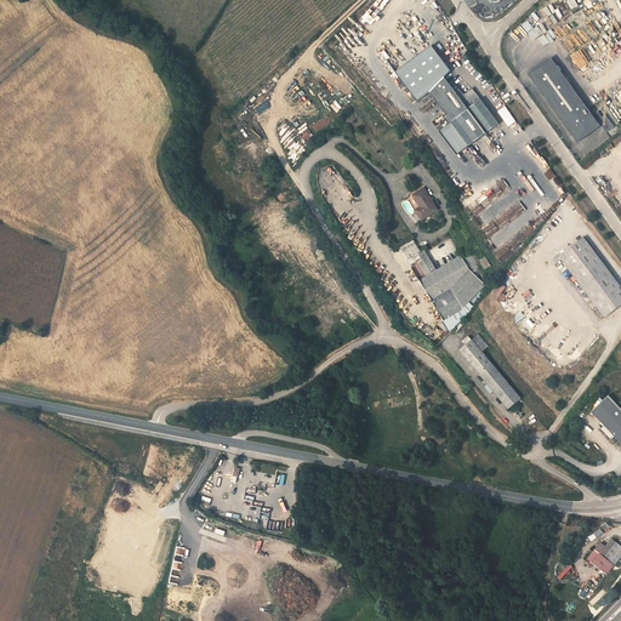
[(429,92),(444,77),(450,70),(432,45),(396,72),(417,102),(429,92)]
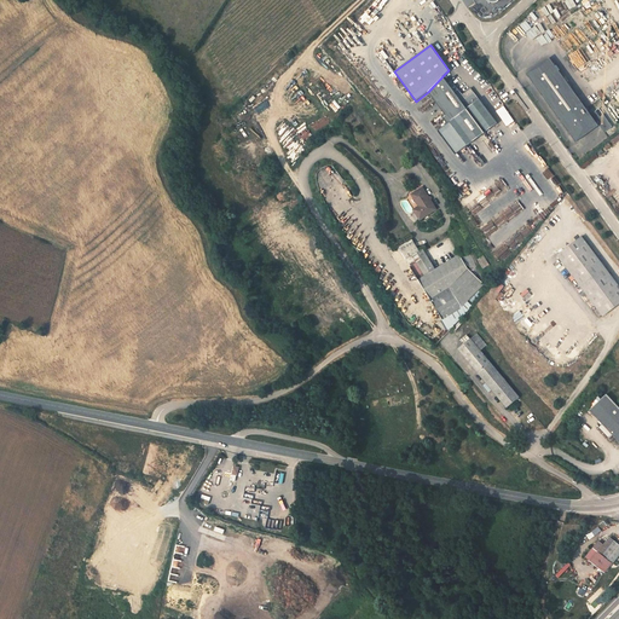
[(593,122),(584,110),(585,110),(549,59),(530,74),(566,123),(574,136),(593,122)]
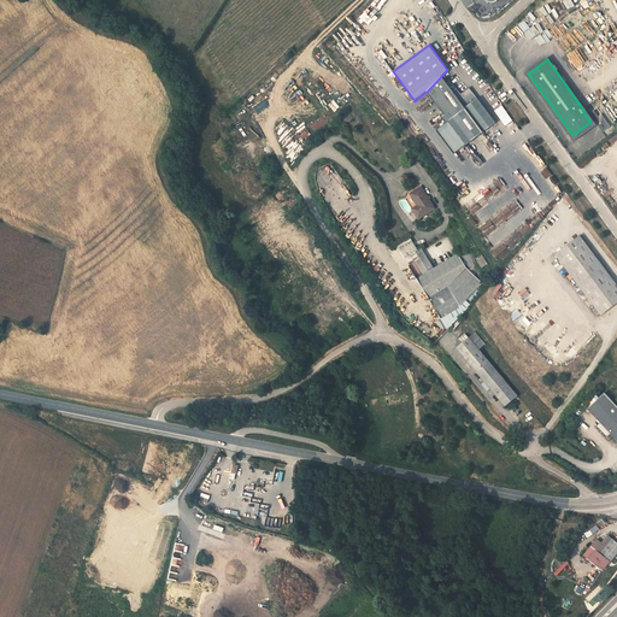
[(427,92),(444,115),(464,98),(452,83),(448,86),(441,76),(427,92)]
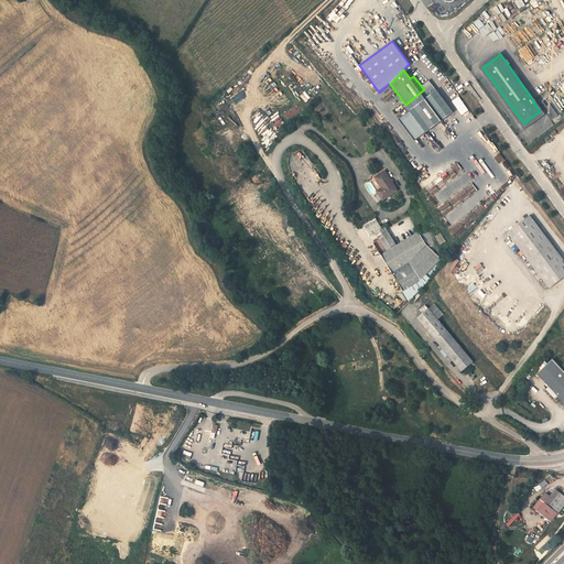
[(426,132),(442,121),(453,112),(432,84),(424,89),(405,105),(403,107),(408,112),(410,110),(426,132)]
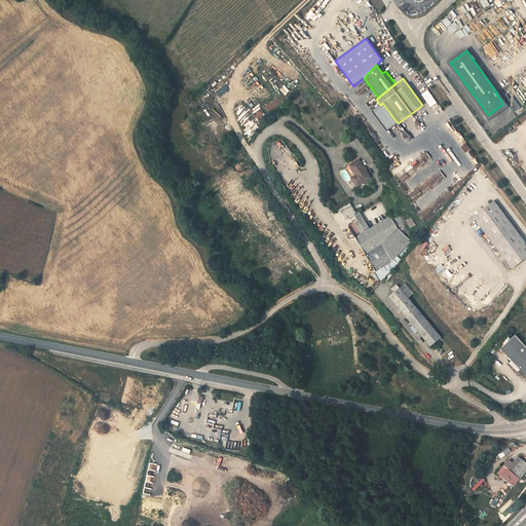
[(422,95),(430,107),(437,103),(428,90),(422,95)]
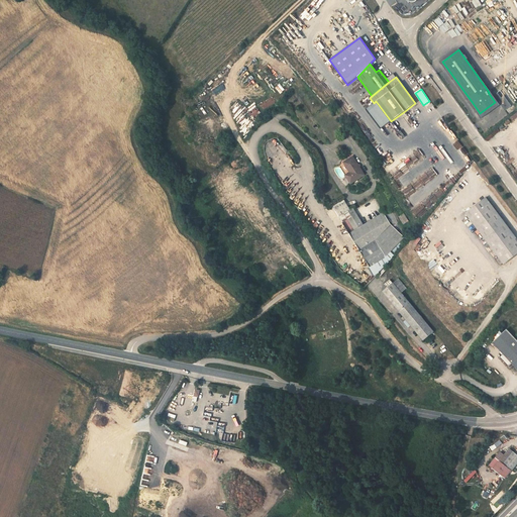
[(512,106),(500,91),(494,95),(505,111),(512,106)]
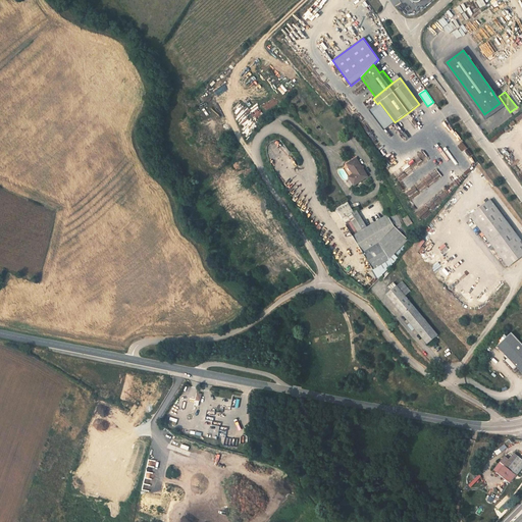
[(379,102),(377,104),(369,110),(384,129),(395,122),(379,102)]
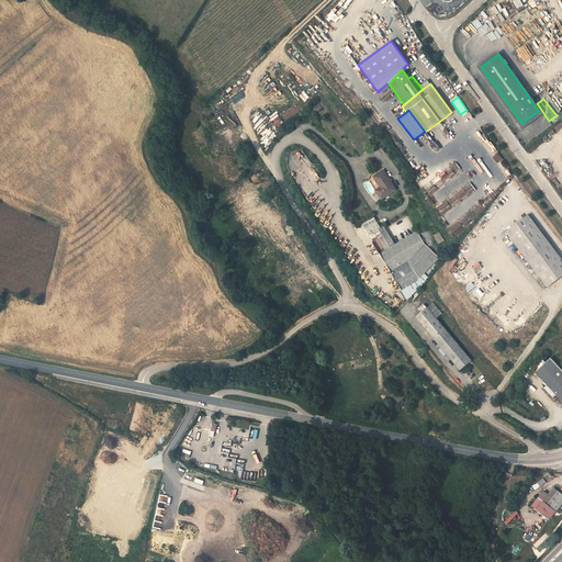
[(525,127),(541,115),(538,111),(521,123),(525,127)]
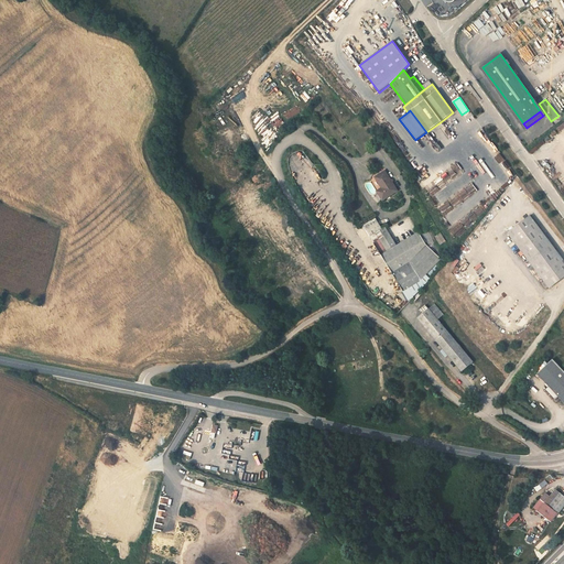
[(391,180),(384,171),(376,177),(382,188),(378,191),(379,194),(383,199),(398,191),(392,182),(391,180)]
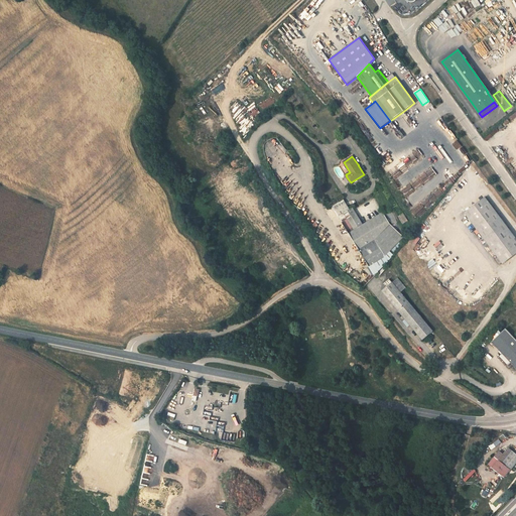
[(350,172),(344,162),(339,165),(340,167),(341,166),(341,167),(343,171),(344,171),(344,172),(346,174),(350,172)]
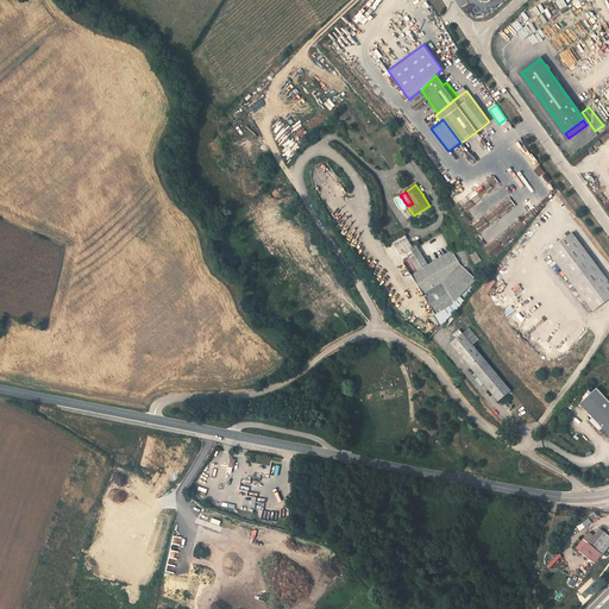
[(608,281),(572,233),(548,251),(564,271),(566,274),(588,303),(592,309),(594,311),(608,299),(608,281)]
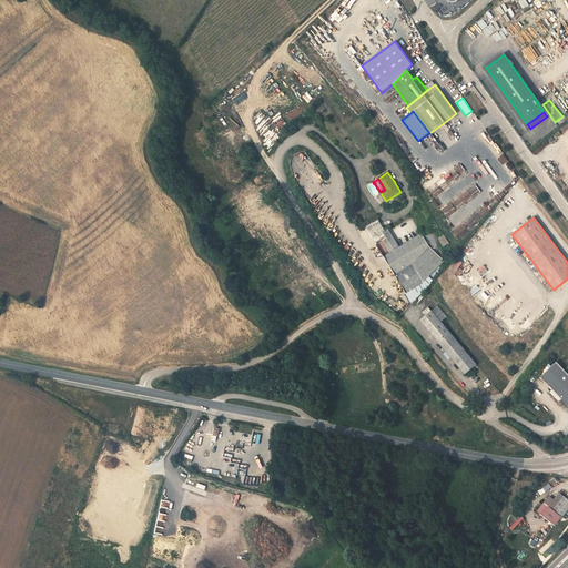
[(378,221),(366,227),(384,256),(399,247),(387,227),(384,230),(378,221)]
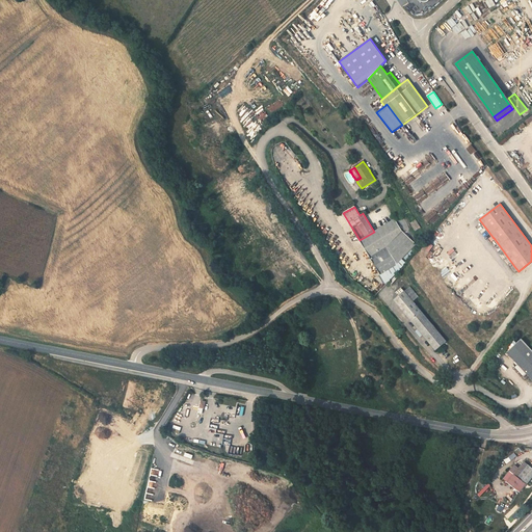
[(374,232),(360,240),(380,273),(397,264),(416,244),(402,231),(395,219),(374,232)]
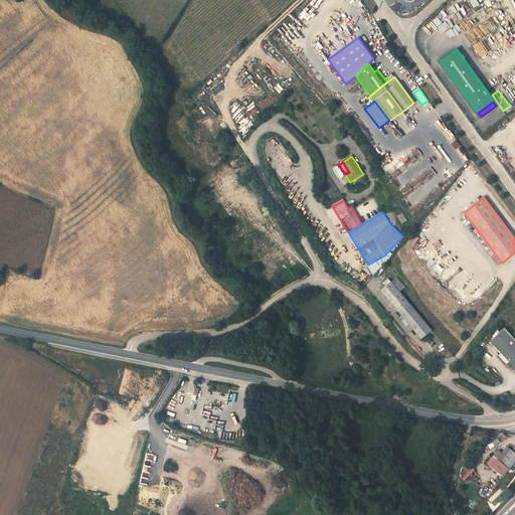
[(406,220),(402,213),(397,216),(402,223),(406,220)]
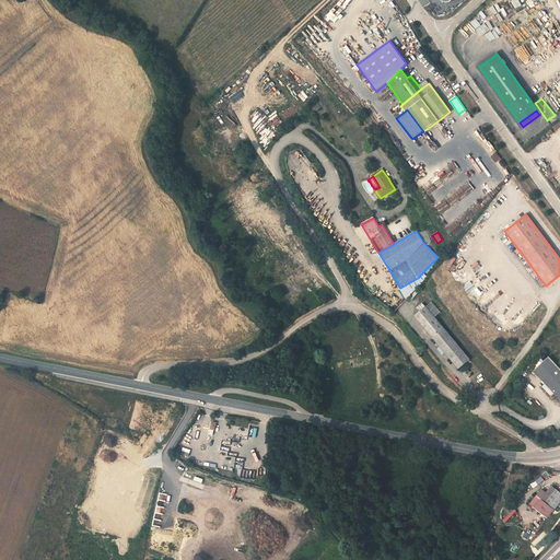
[(418,278),(400,288),(407,298),(409,296),(422,283),(427,277),(427,276),(442,260),(438,257),(418,278)]
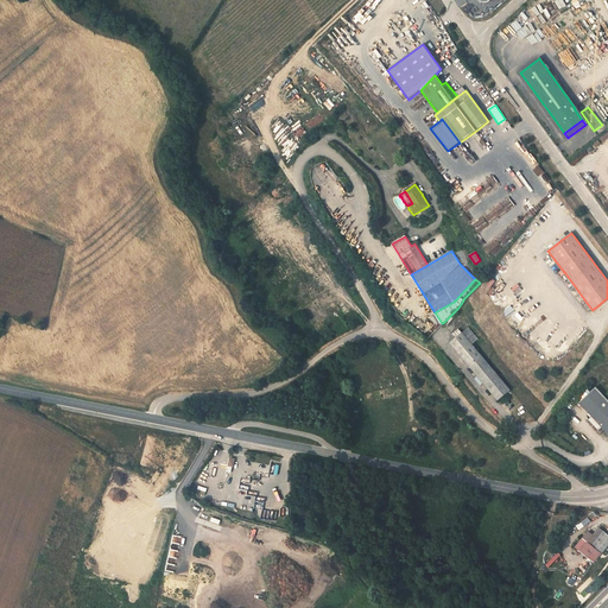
[(511,390),(462,333),(462,334),(456,339),(451,343),(499,400),(511,390)]
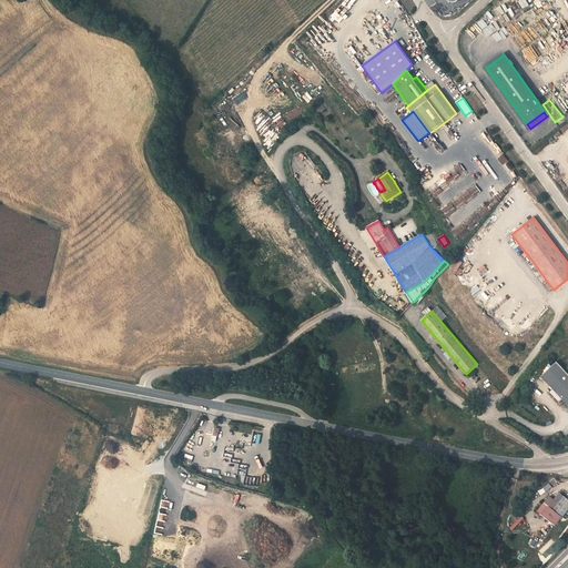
[(550,386),(566,372),(557,362),(540,376),(550,386)]
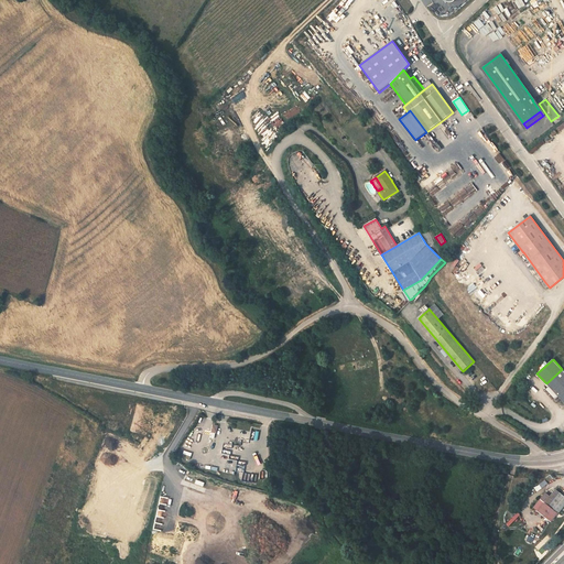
[(563,370),(562,369),(546,383),(549,386),(559,397),(563,402),(563,370)]
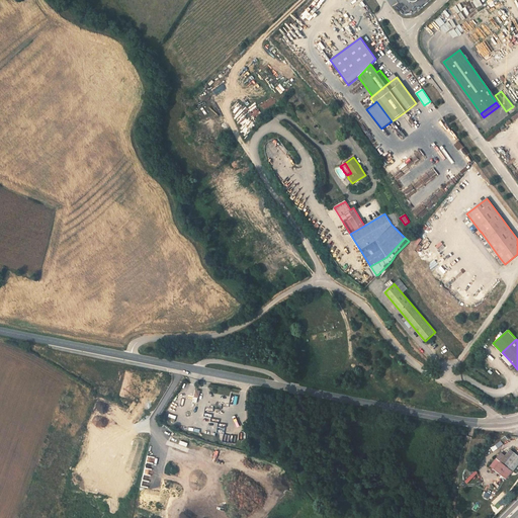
[(513,364),(504,354),(501,357),(510,367),(513,364)]
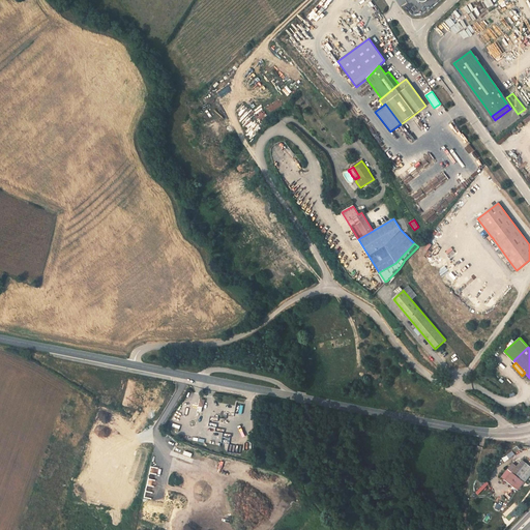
[(504,457),(502,459),(505,462),(506,461),(509,459),(514,454),(512,451),(506,455),(504,457)]
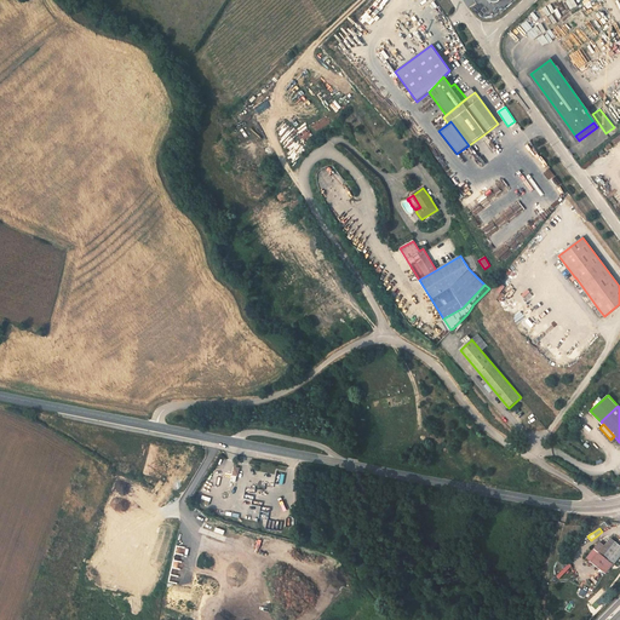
[(606,546),(601,554),(603,556),(615,541),(612,539),(606,546)]
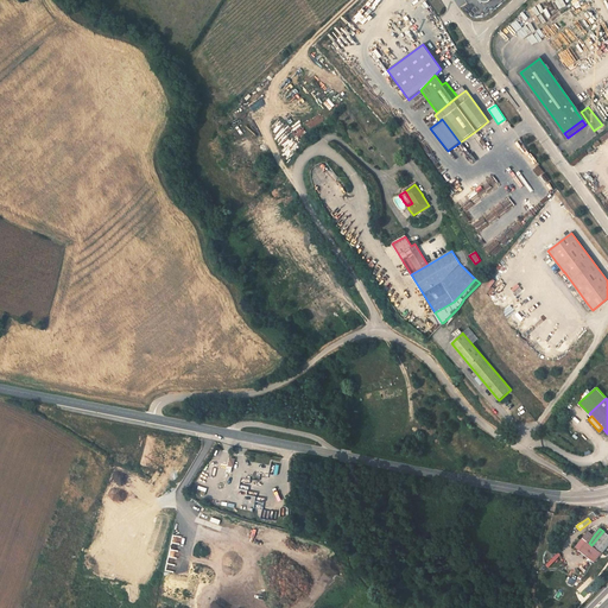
[(607,534),(603,531),(591,545),(601,552),(607,544),(607,534)]
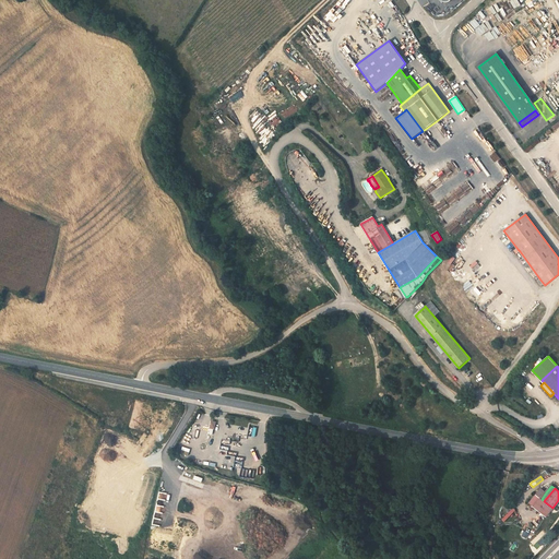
[(536,494),(535,495),(539,498),(542,499),(546,492),(540,489),(536,494)]
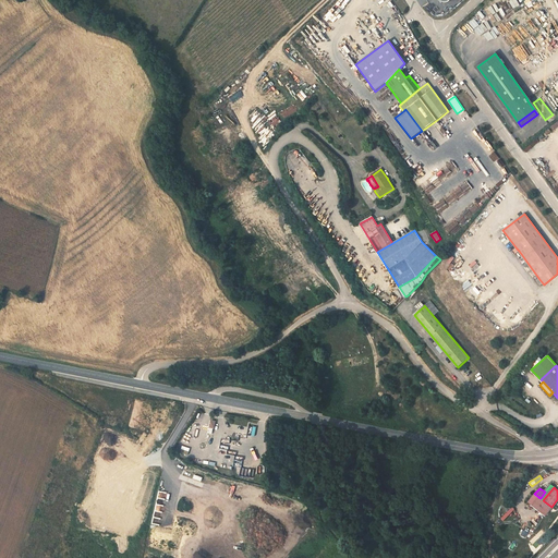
[(532,506),(538,497),(534,494),(528,502),(532,506)]
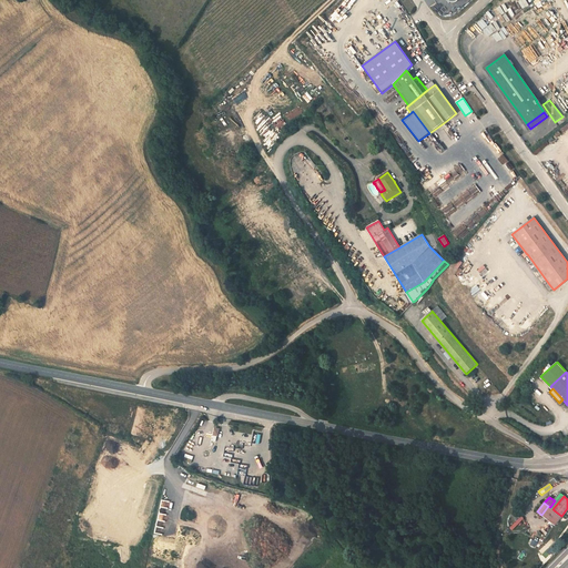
[(541,515),(555,525),(561,516),(553,509),(550,507),(548,506),(541,515)]
